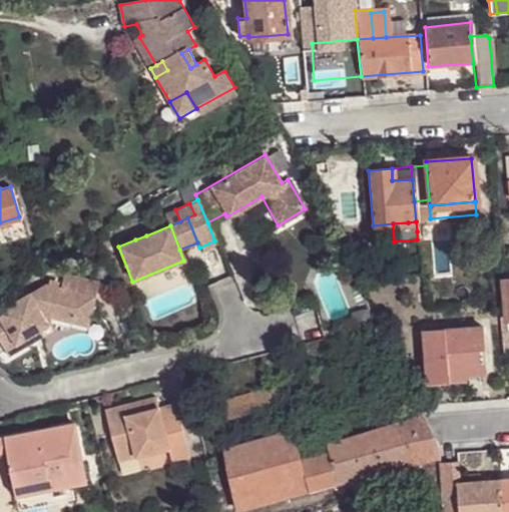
[(132,231),(135,239),(146,235),(143,227),(132,231)]
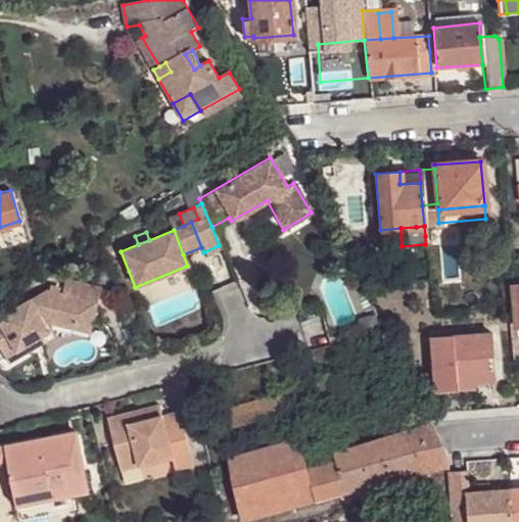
[(76,321),(89,324),(97,286),(60,279),(57,294),(42,291),(0,315),(0,357),(1,359),(38,337),(32,327),(41,322),(75,329),(76,321)]
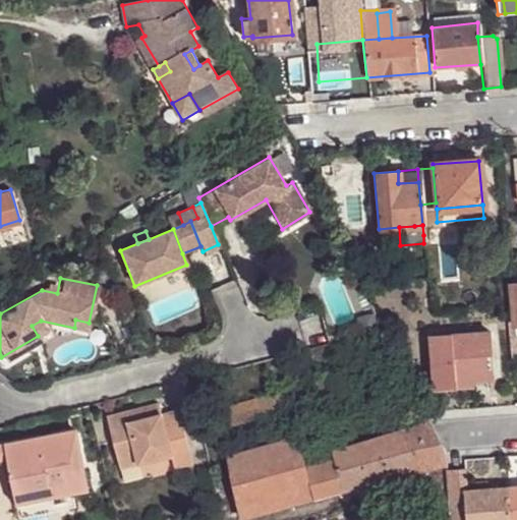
[(87,331),(89,323),(75,320),(74,328),(87,331)]
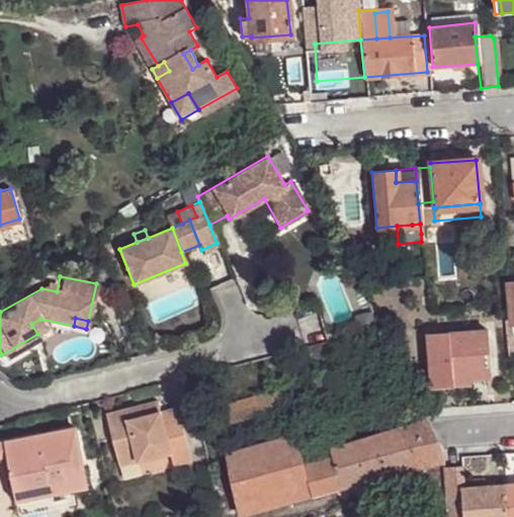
[(47,329),(40,319),(31,324),(37,334),(47,329)]
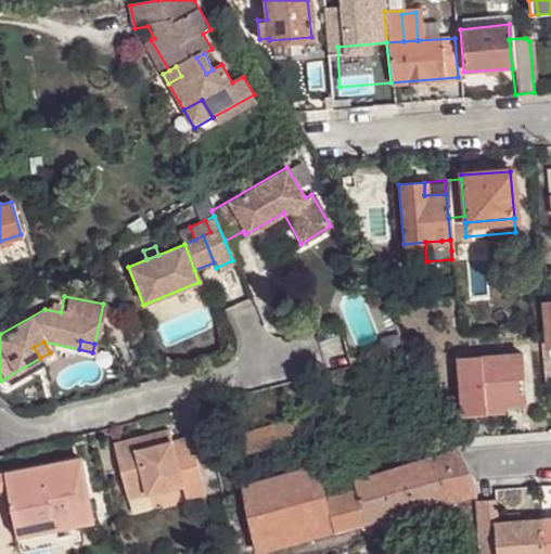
[(431,349),(414,357),(421,369),(436,362),(431,349)]
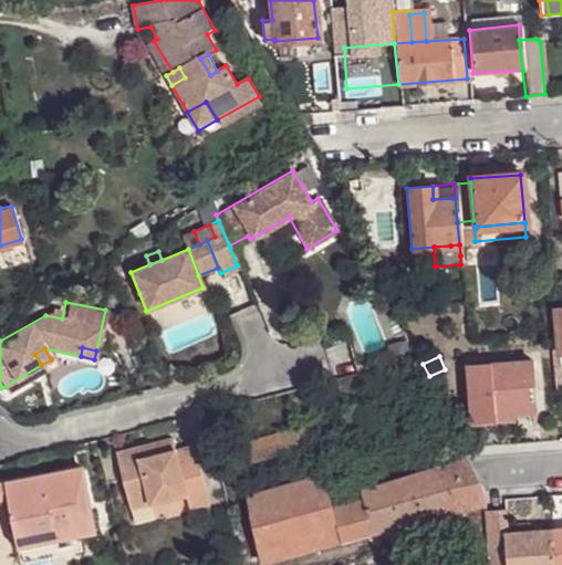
[(495,414),(511,411),(529,410),(533,410),(530,359),(465,365),(470,421),(495,420),(495,414)]
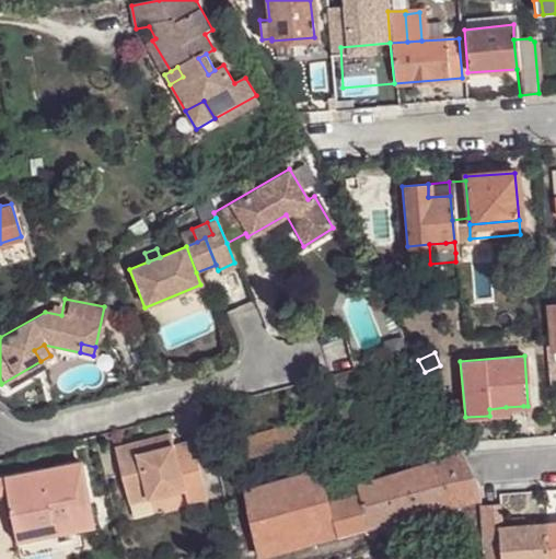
[(44,367),(41,361),(1,384),(4,388),(44,367)]
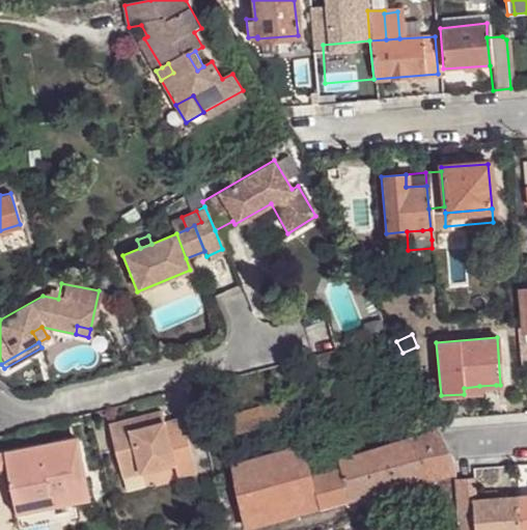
[(330,385),(335,401),(347,399),(341,383),(330,385)]
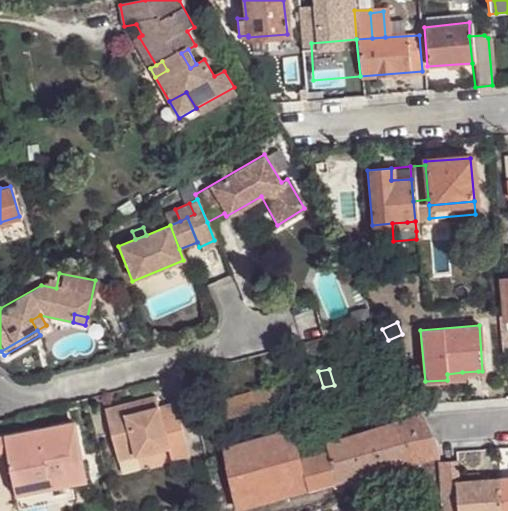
[(308,392),(304,376),(213,400),(217,415),(308,392)]
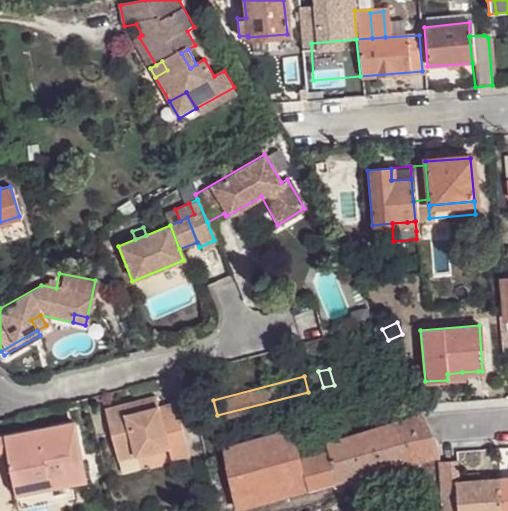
[(137,409),(135,404),(106,411),(119,462),(169,450),(185,445),(175,406),(158,410),(156,399),(144,401),(146,407),(137,409)]
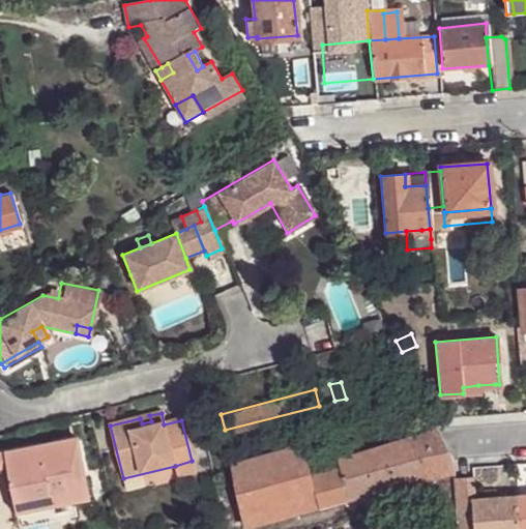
[(149,415),(140,418),(142,423),(151,421),(149,415)]
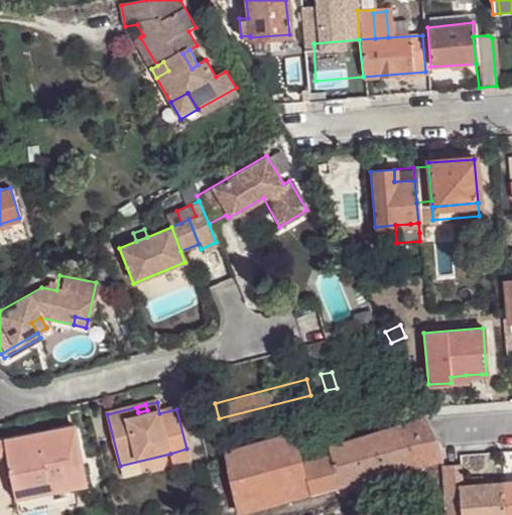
[(422,416),(415,406),(405,411),(411,420),(422,416)]
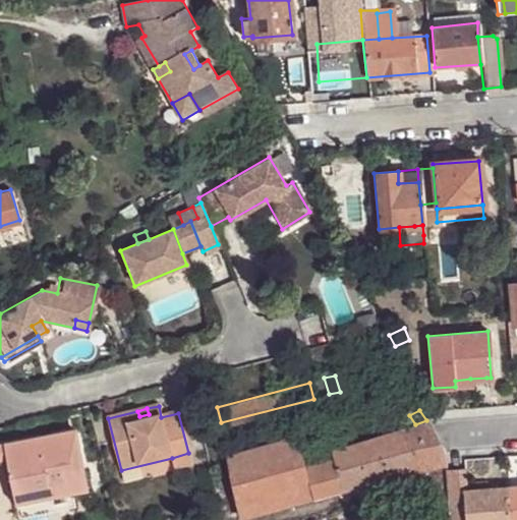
[(364,413),(346,419),(353,444),(372,437),(364,413)]
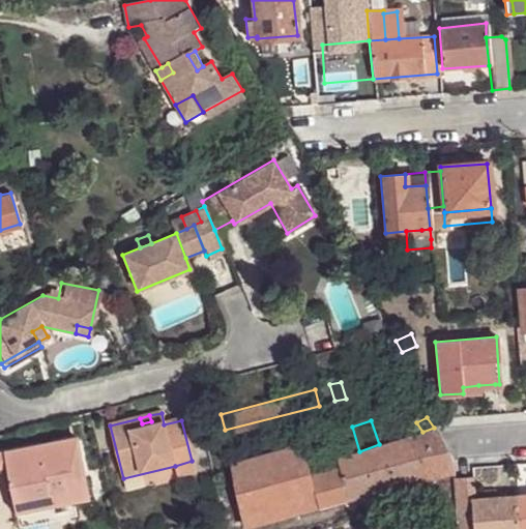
[(300,444),(311,476),(338,467),(334,459),(359,451),(352,427),(320,437),(300,444)]
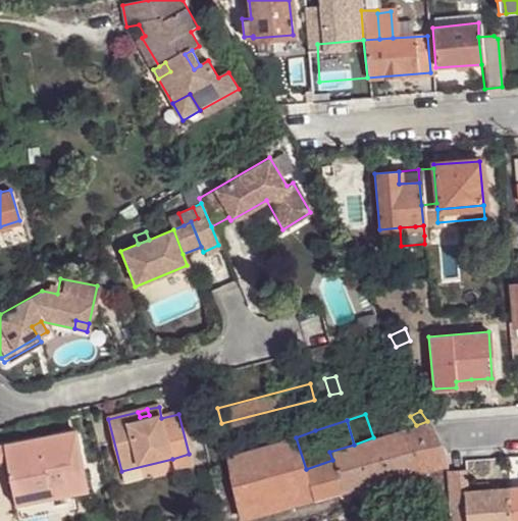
[(443,450),(427,421),(416,425),(377,437),(373,437),(386,478),(405,473),(405,477),(411,480),(419,478),(422,473),(421,469),(445,461),(443,450)]
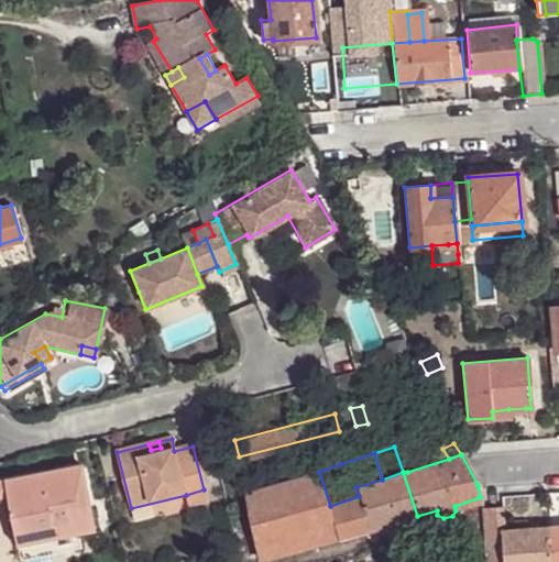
[(84,465),(6,481),(9,499),(17,536),(55,529),(57,541),(97,533),(84,465)]
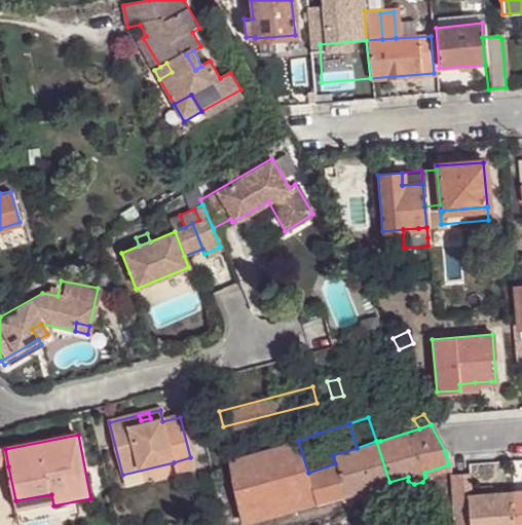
[(287,510),(317,501),(308,473),(298,441),(269,449),(287,510)]
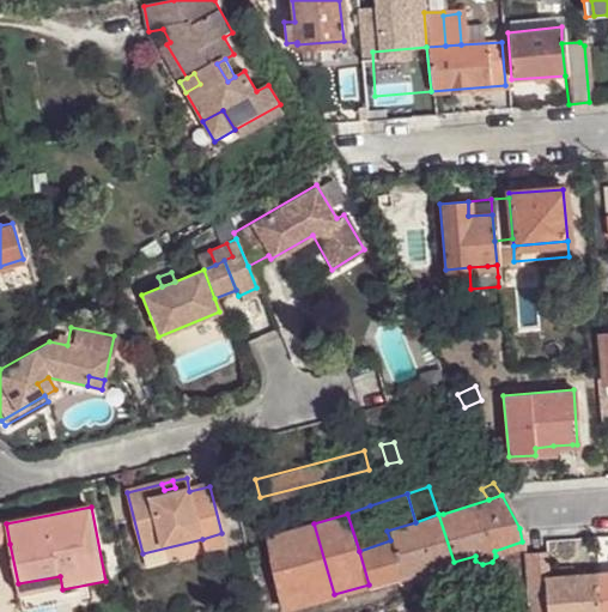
[(454,562),(438,514),(415,522),(387,531),(390,540),(400,576),(453,562),(454,562)]
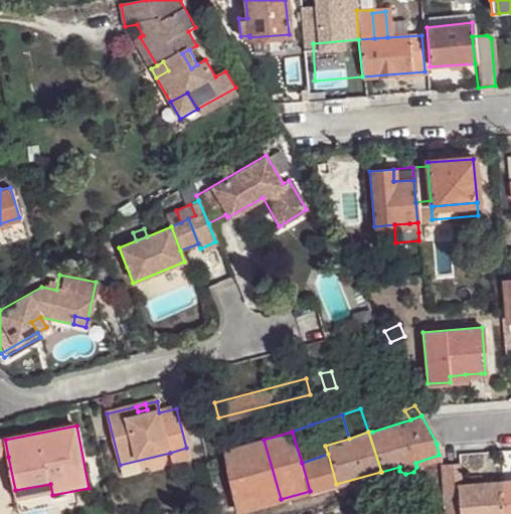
[(0,458),(8,457),(5,440),(0,441),(0,458)]
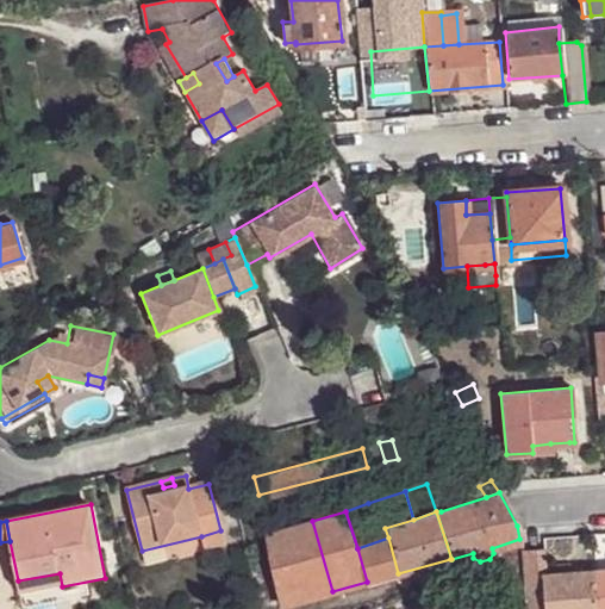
[(281,604),(332,591),(312,521),(267,533),(280,600),(281,604)]
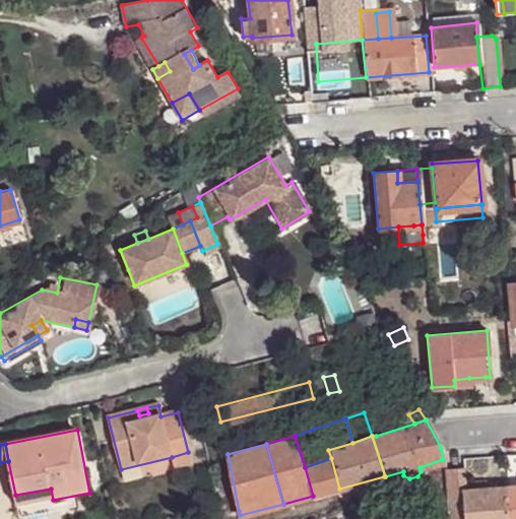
[(191,465),(188,452),(172,457),(175,469),(191,465)]
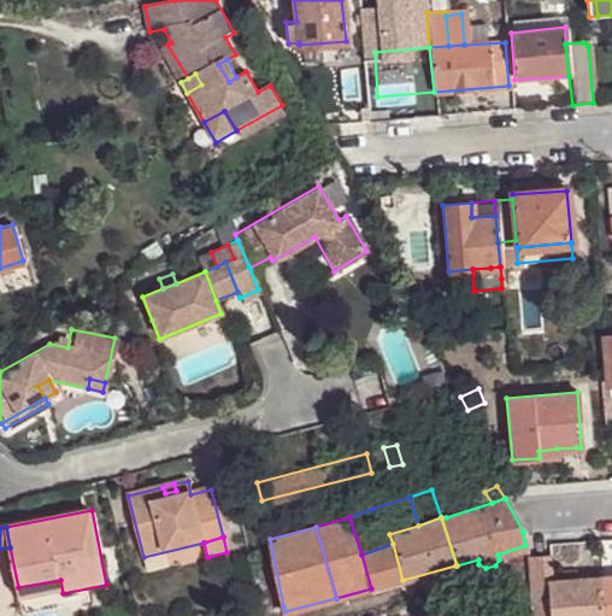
[(362,555),(371,588),(402,580),(393,544),(362,555)]
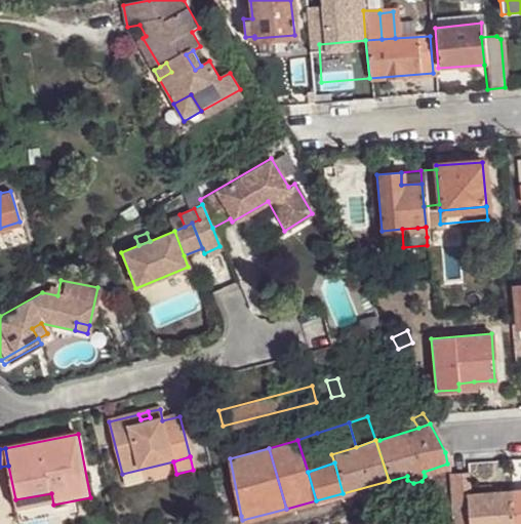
[(449,493),(451,523),(513,523),(511,489),(467,492),(465,473),(448,474),(449,493)]
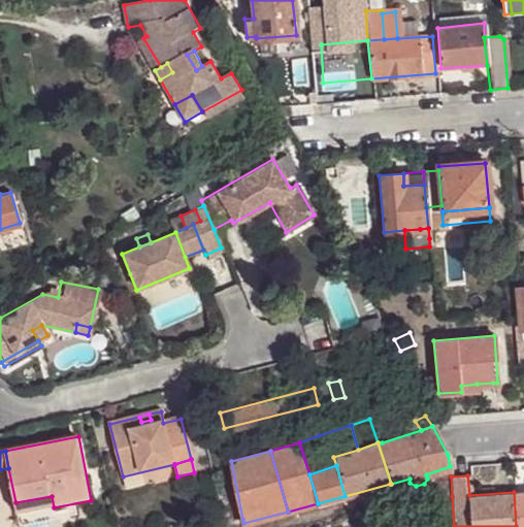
[(516,526),(523,526),(523,491),(514,492),(516,526)]
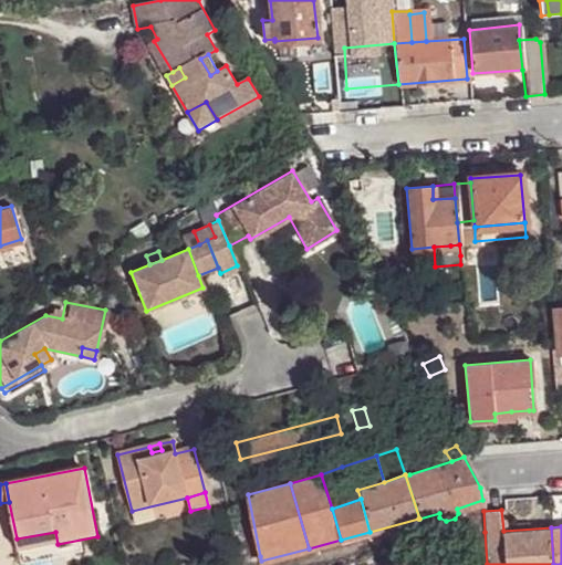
[(25,564),(60,558),(58,544),(55,532),(17,539),(21,564),(25,564)]
